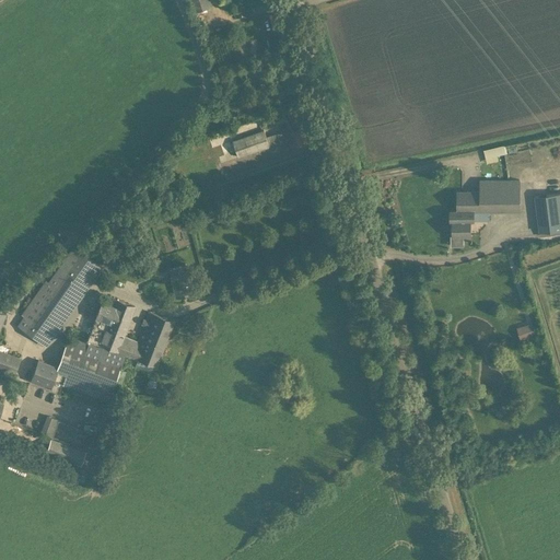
[(290,116),(296,114),(293,106),(288,108),(290,116)]
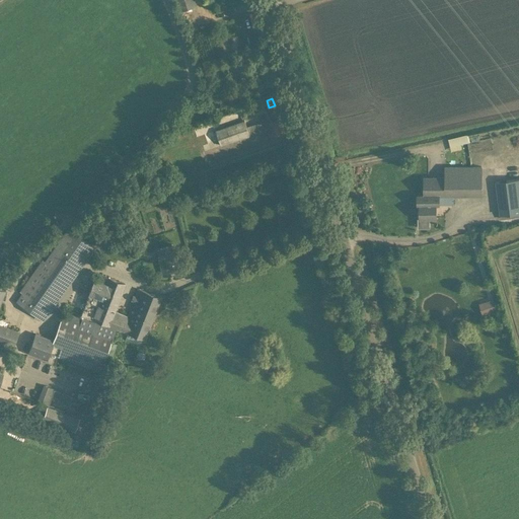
[(231,121),(232,124),(194,138),(197,147),(213,141),(215,147),(221,145),(221,146),(249,136),(249,134),(260,131),(263,137),(285,130),(281,116),(246,126),(243,117),(231,121)]
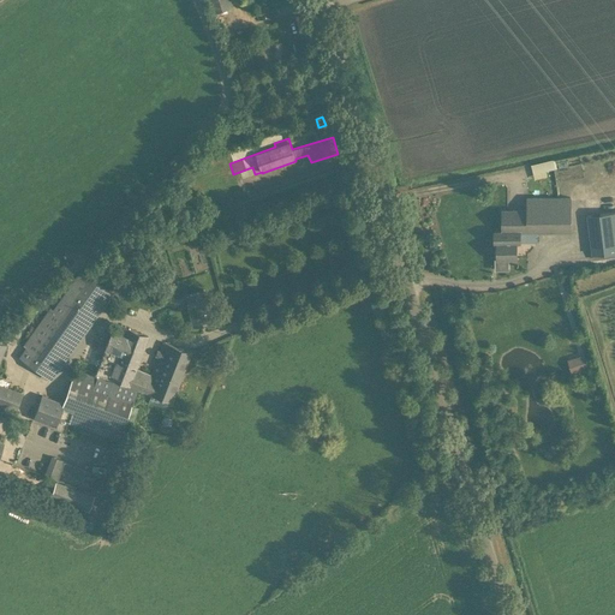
[(547,175),(547,169),(556,167),(555,157),(531,162),(533,178),(547,175)]
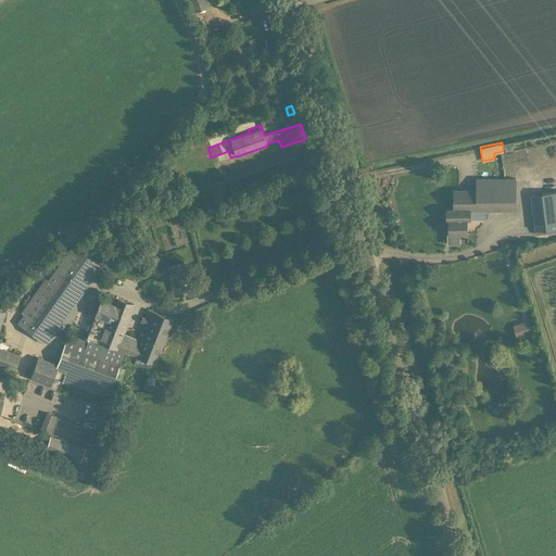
[(477,190),(454,190),(454,209),(466,209),(466,210),(485,209),(485,189),(491,189),(491,178),(477,178),(477,190)]
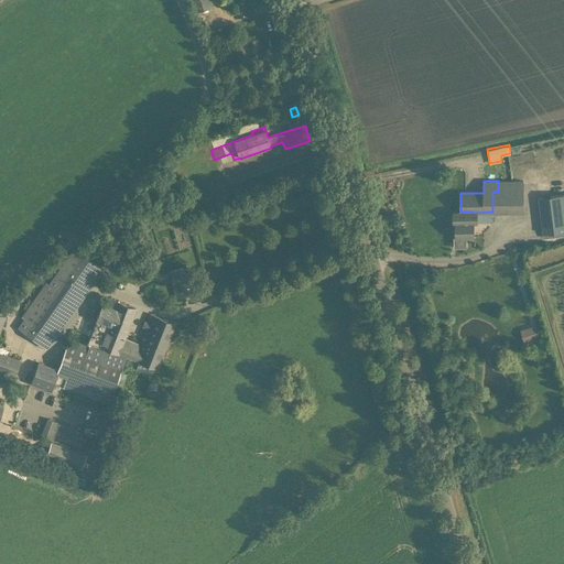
[(492,192),(492,212),(523,212),(523,194),(523,181),(498,181),(498,192),(492,192)]
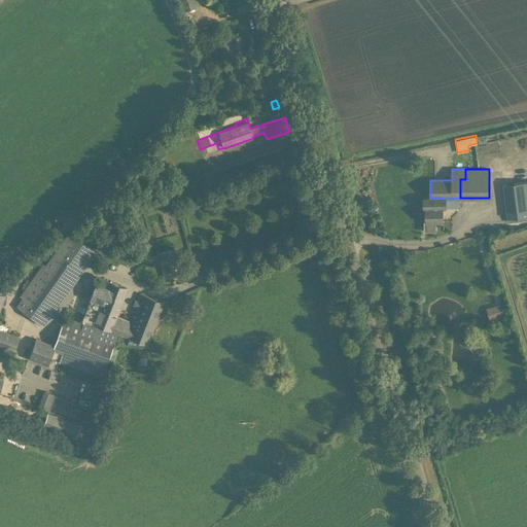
[(526,181),(516,183),(503,184),(507,218),(526,215),(526,181)]
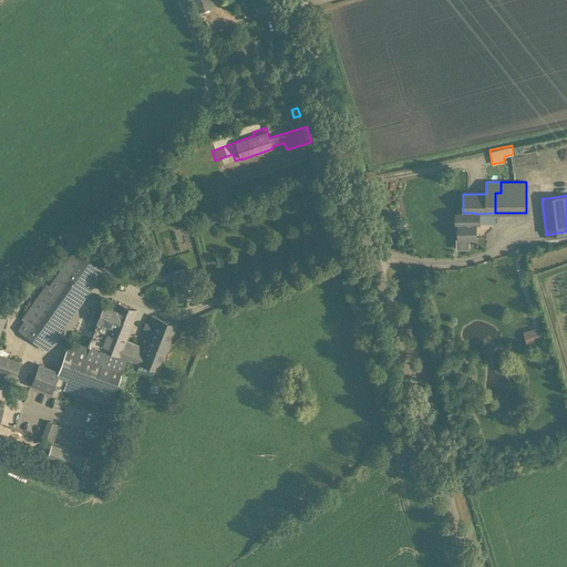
[(475,223),(475,214),(475,213),(463,213),(455,213),(455,223),(457,223),(457,237),(456,237),(456,247),(467,248),(467,237),(476,237),(476,223),(475,223)]
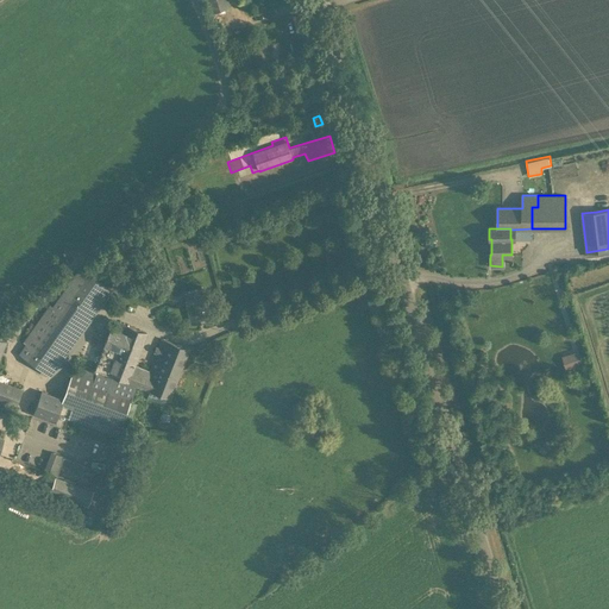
[(76,274),(26,344),(20,353),(49,376),(76,337),(79,338),(108,296),(76,274)]
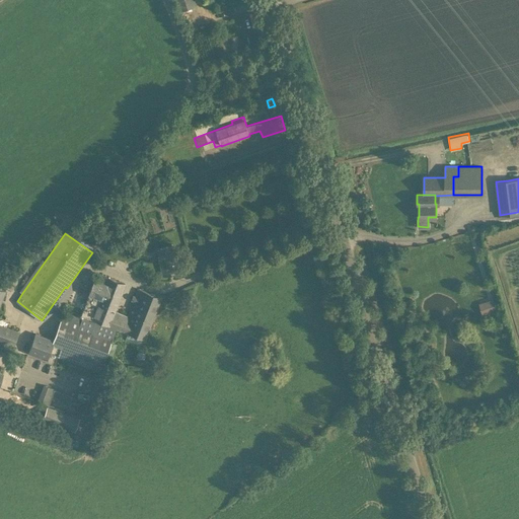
[(155,248),(157,256),(163,277),(180,273),(174,251),(173,252),(174,250),(174,246),(171,246),(171,244),(155,248)]
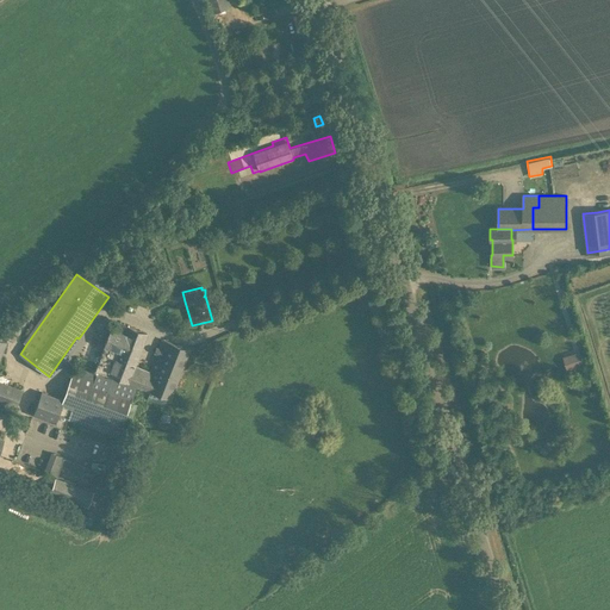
[(169,398),(188,348),(167,340),(162,337),(157,348),(160,348),(150,371),(135,366),(148,332),(144,331),(114,321),(97,369),(112,375),(112,379),(76,366),(64,399),(42,391),(32,415),(55,423),(57,415),(118,437),(135,388),(126,386),(128,381),(150,391),(147,399),(149,399),(161,404),(163,403),(165,403),(167,402),(168,399),(169,398)]
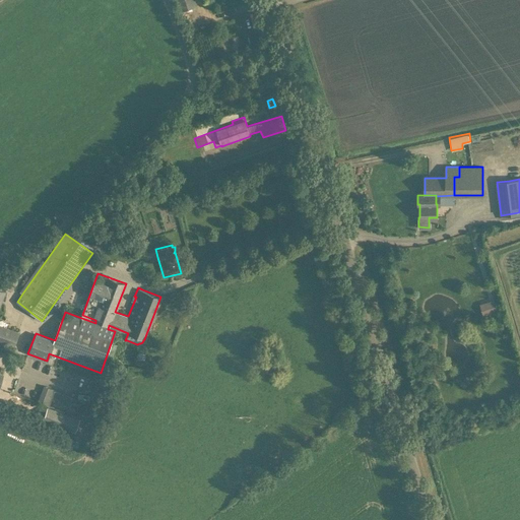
[(495,299),(488,302),(491,313),(498,311),(495,299)]
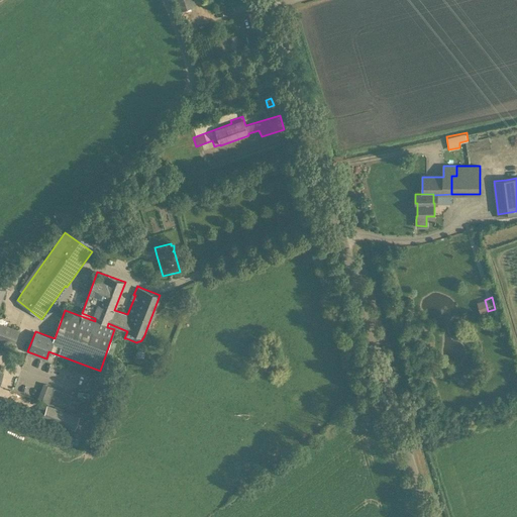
[(0,322),(0,340),(14,345),(19,329),(0,322)]
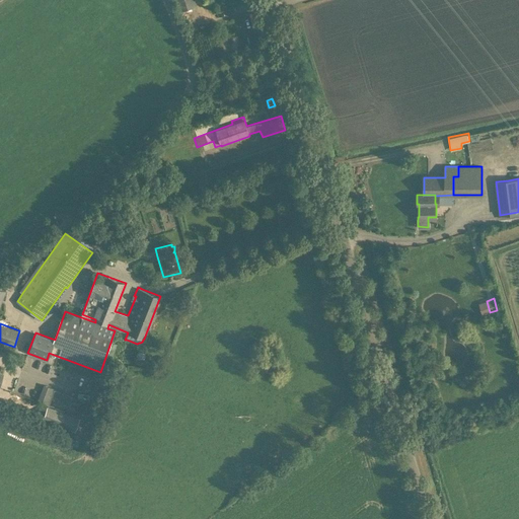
[(41,392),(38,400),(47,404),(50,396),(41,392)]
